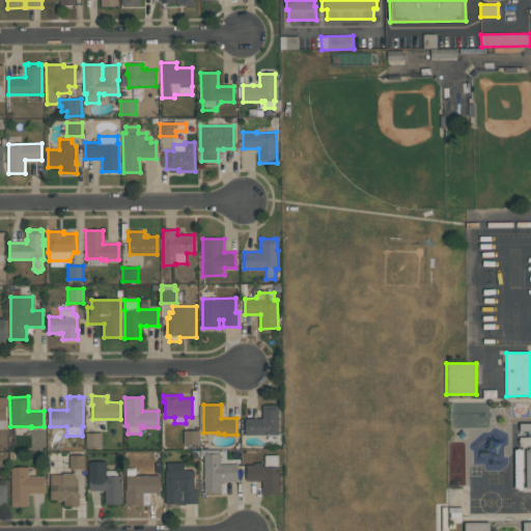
[(278,435),(245,435),(245,418),(262,418),(262,406),(264,406),(264,404),(276,404),(276,406),(278,406),(278,435)]
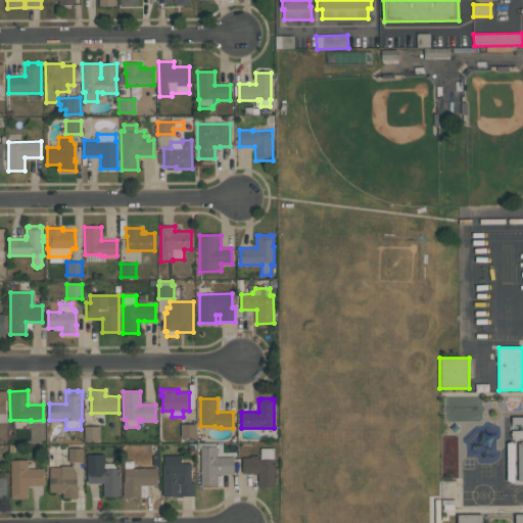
[(522,425),(512,425),(512,417),(522,417),(522,425)]
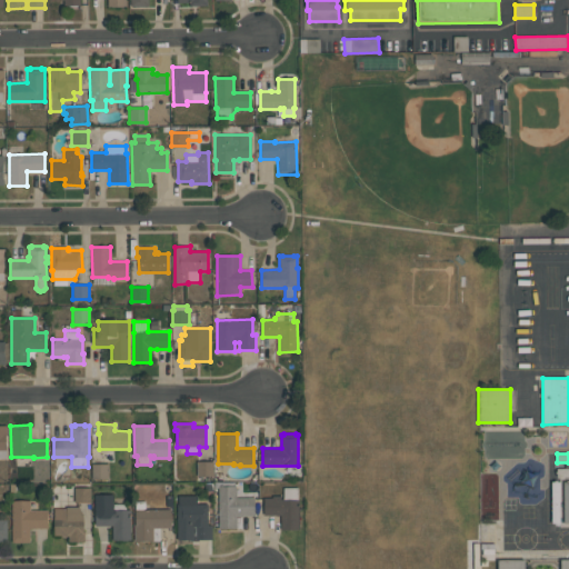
[(213,476),(197,476),(197,461),(213,461),(213,476)]
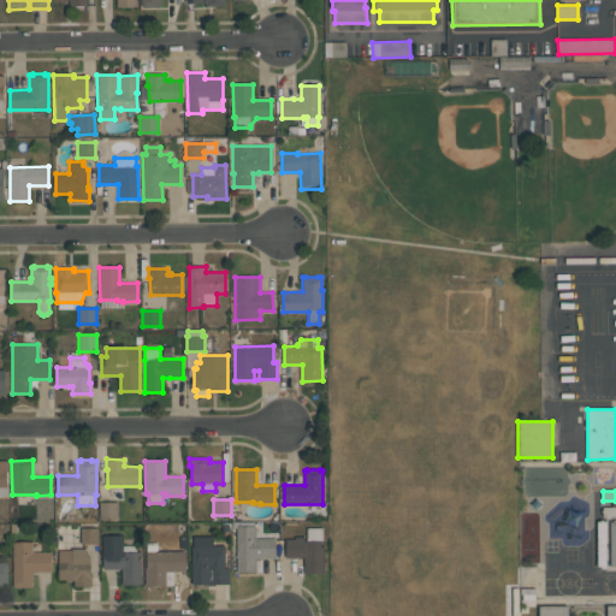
[(117,519),(100,519),(100,502),(117,502),(117,519)]
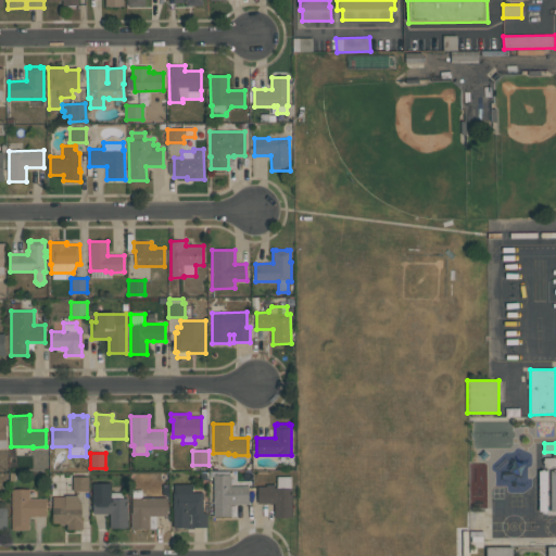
[(555,466),(544,466),(544,457),(555,457),(555,466)]
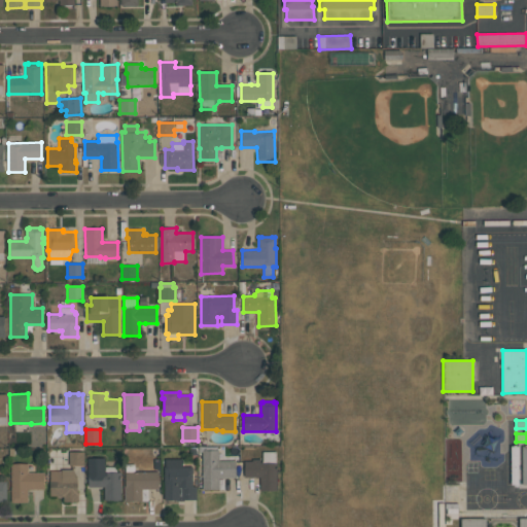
[(511,485),(511,446),(519,446),(518,485),(511,485)]
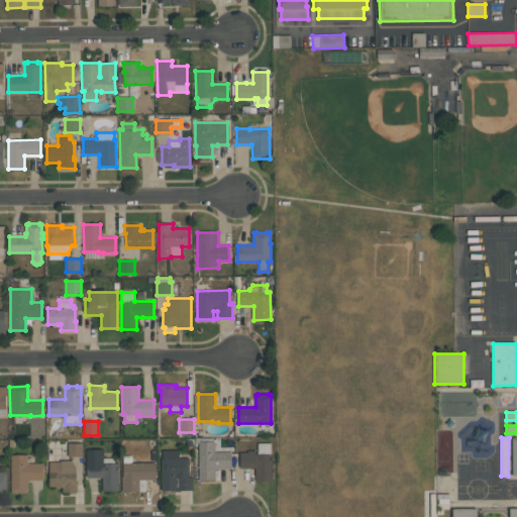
[(215,480),(199,480),(198,441),(215,440),(215,452),(231,451),(231,469),(225,469),(226,480),(223,482),(221,480),(221,469),(215,469),(215,480)]
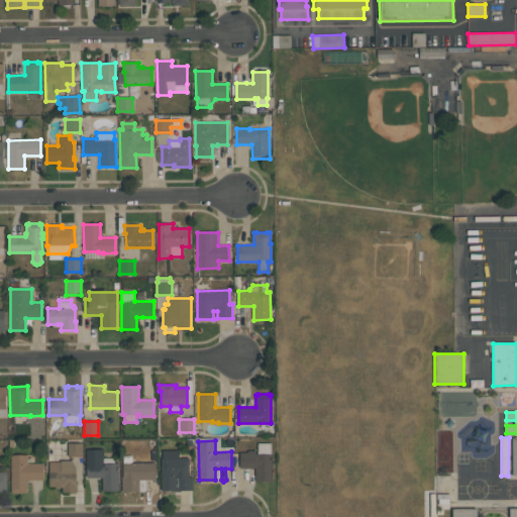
[(255,450),(255,453),(257,453),(257,442),(271,442),(271,453),(272,453),(272,481),(255,481),(255,468),(239,468),(239,452),(247,452),(247,450),(255,450)]
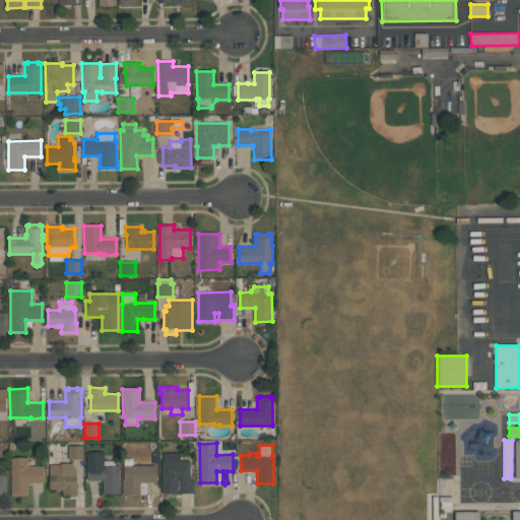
[(82,446),(82,459),(68,459),(68,446),(82,446)]
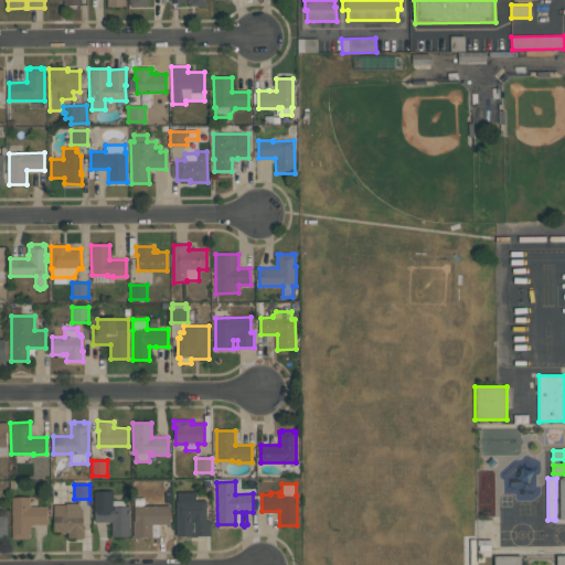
[(94,491),(113,491),(113,505),(119,505),(119,507),(129,507),(129,535),(112,535),(112,522),(95,522),(95,507),(94,507),(94,491)]
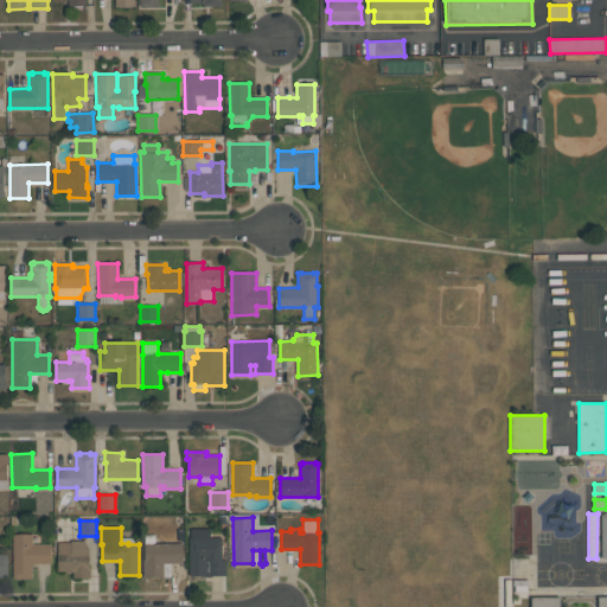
[(190,529),(210,529),(210,537),(222,537),(222,560),(227,560),(227,575),(209,575),(209,561),(206,561),(206,575),(189,576),(189,537),(190,537),(190,529)]
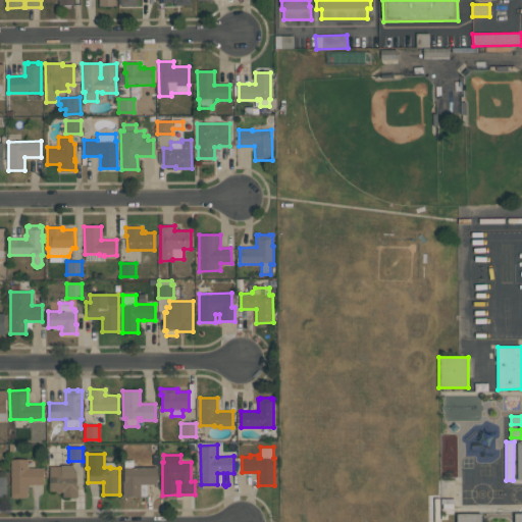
[(11,498),(10,460),(28,460),(28,468),(44,468),(44,484),(28,484),(28,498),(11,498)]
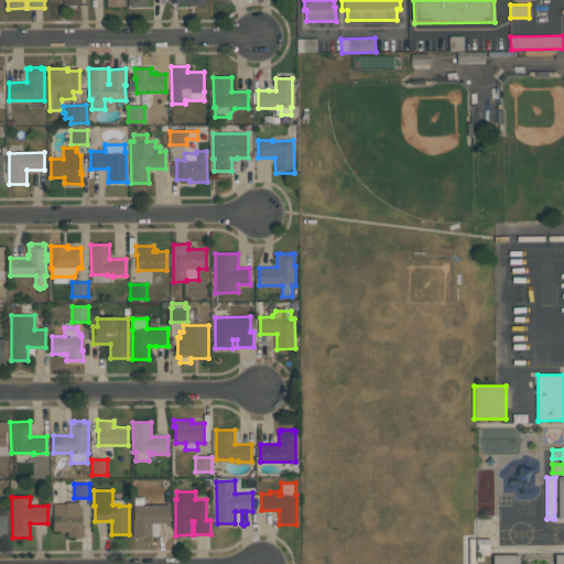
[(83,509),(83,528),(84,528),(84,537),(68,537),(68,531),(53,531),(53,514),(54,514),(54,505),(65,505),(65,502),(78,502),(83,509)]
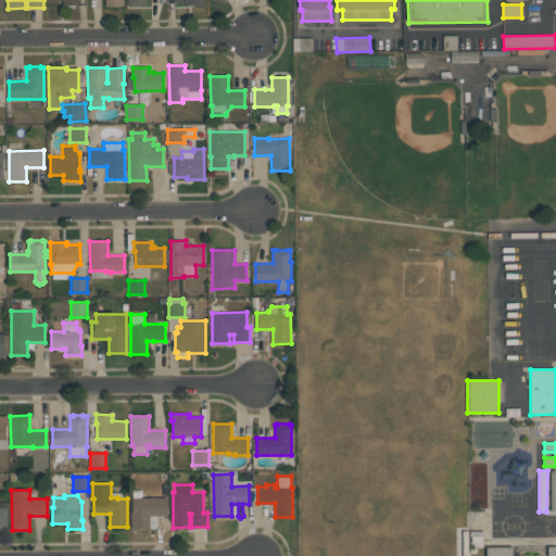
[(131,529),(130,513),(133,513),(131,498),(167,497),(167,516),(150,516),(150,528),(131,529)]
